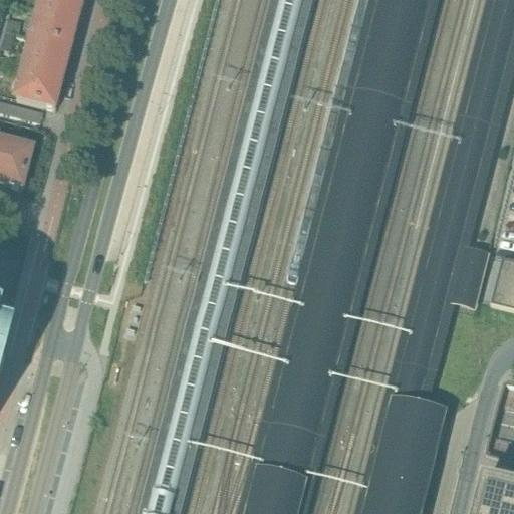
[(0,0),(0,115),(40,126),(43,116),(0,104),(0,29),(7,0),(0,0)]
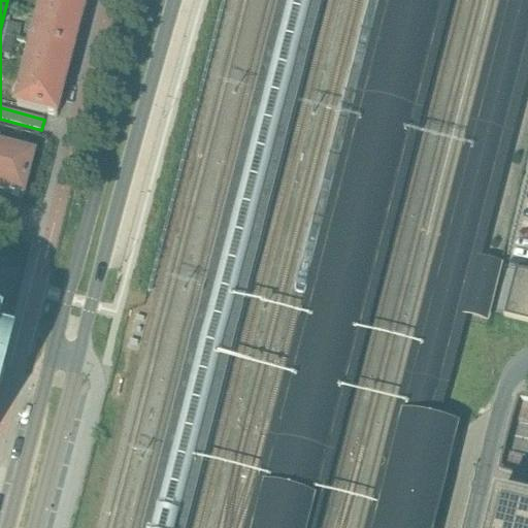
[(44,0),(34,41),(73,52),(87,0),(44,0)]
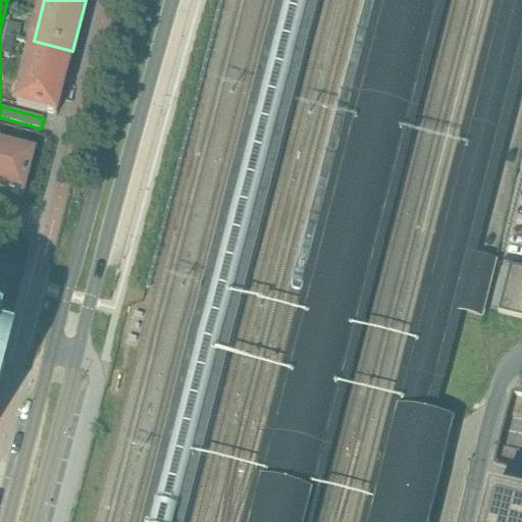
[(56,115),(72,51),(34,41),(17,105),(56,115)]
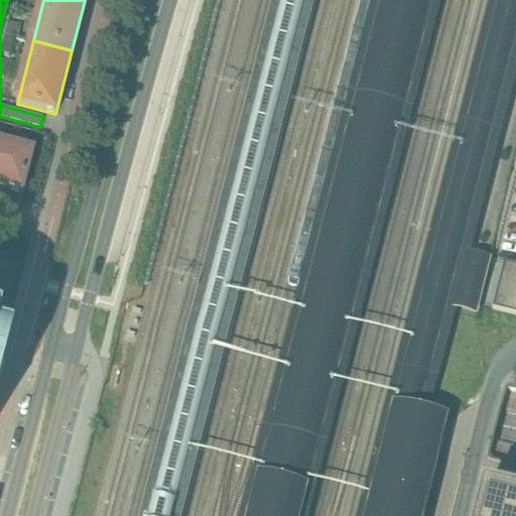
[(33,154),(0,145),(0,186),(23,194),(33,154)]
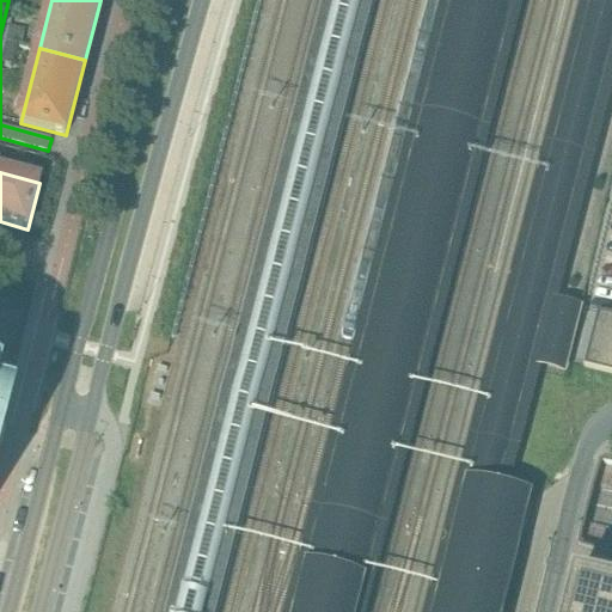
[(611,314),(598,312),(583,366),(611,373),(611,314)]
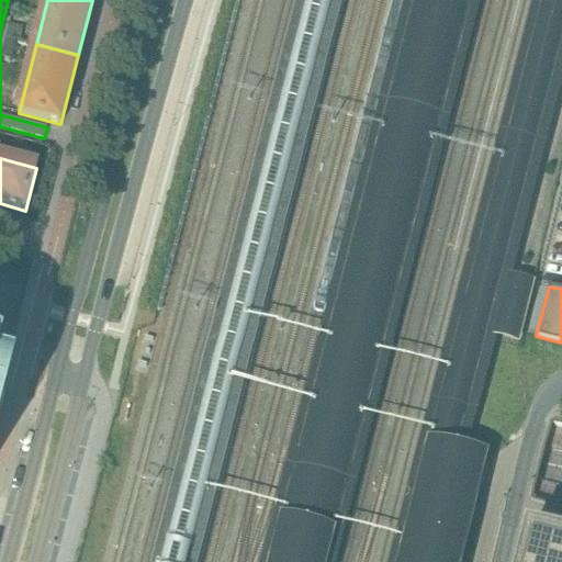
[(561,561),(561,542),(526,534),(518,561),(561,561)]
